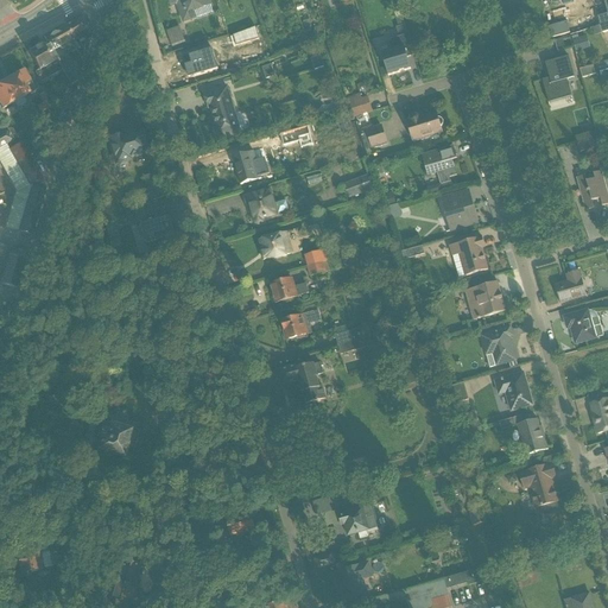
[(183,24),(215,14),(209,0),(169,0),(172,8),(178,6),(183,24)]
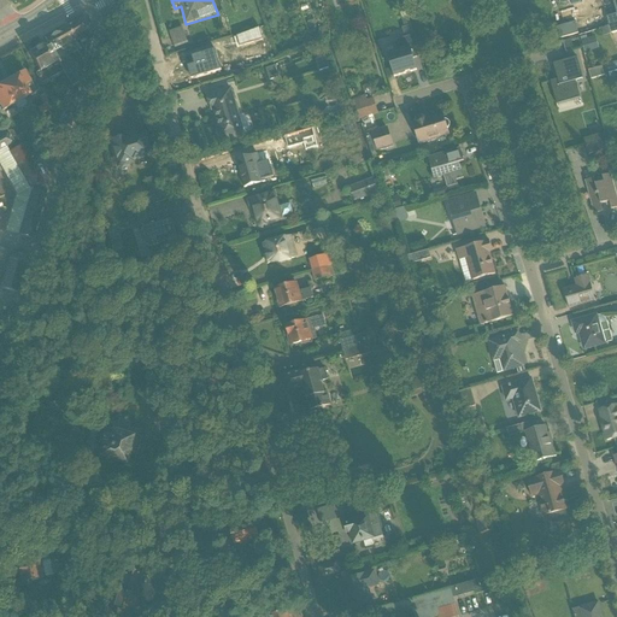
[(89,27),(84,17),(80,17),(65,24),(80,51),(89,27)]
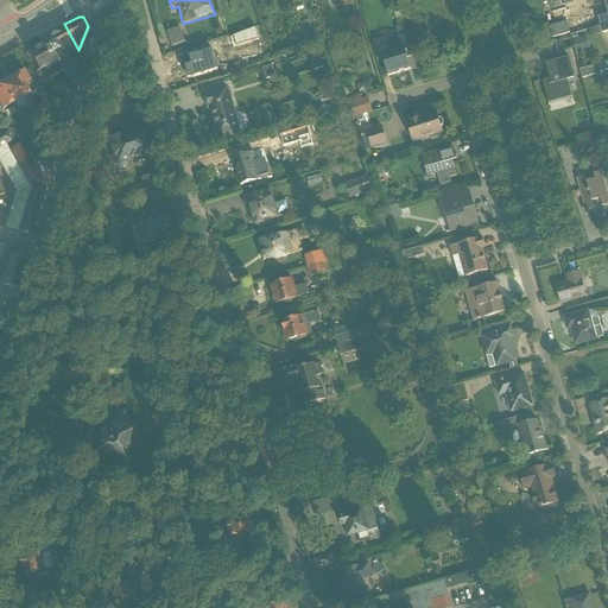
[(407,38),(417,35),(411,17),(403,20),(407,38)]
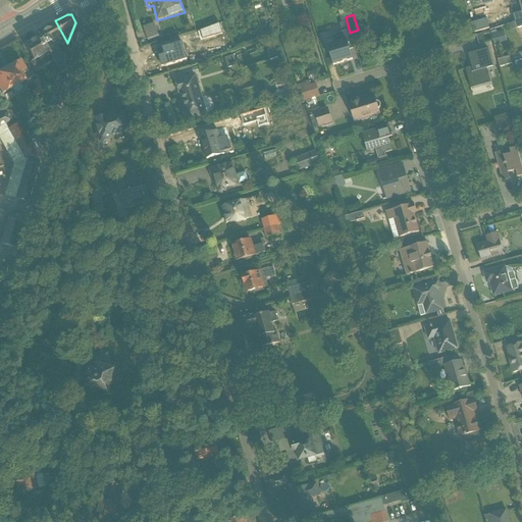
[(49,52),(67,43),(55,20),(38,30),(42,38),(49,52)]
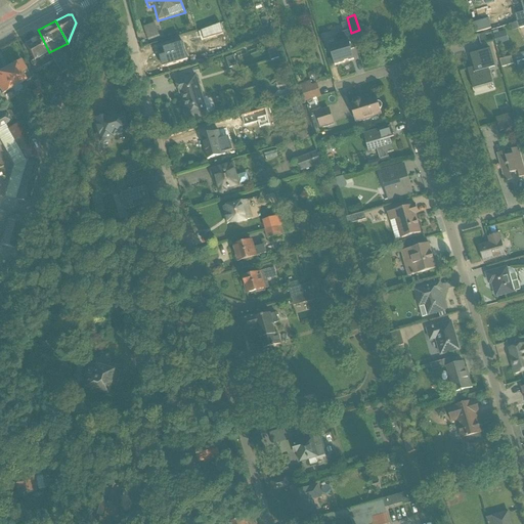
[(154,41),(167,38),(163,24),(150,27),(154,41)]
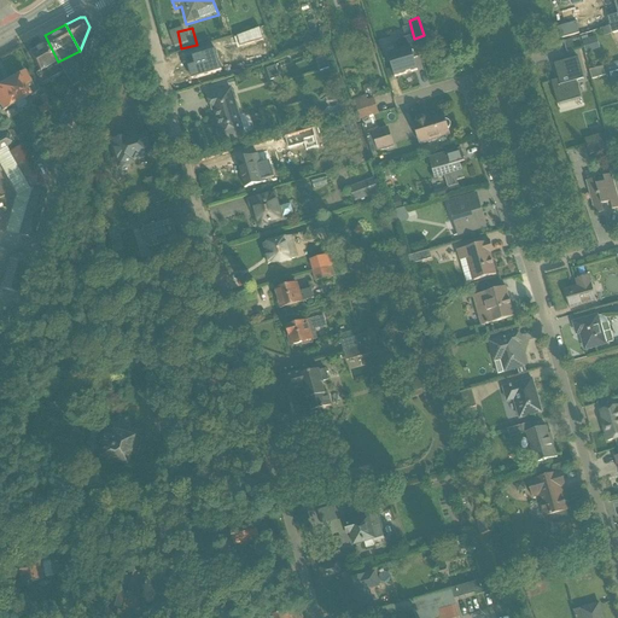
[(58,62),(50,45),(30,56),(39,71),(45,83),(64,73),(58,62)]
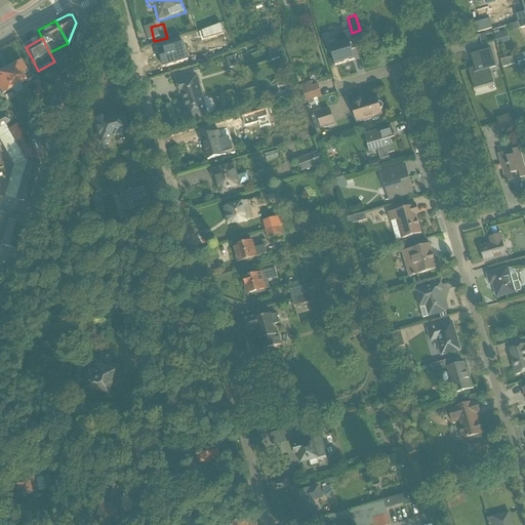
[(349,40),(328,46),(334,67),(355,61),(349,40)]
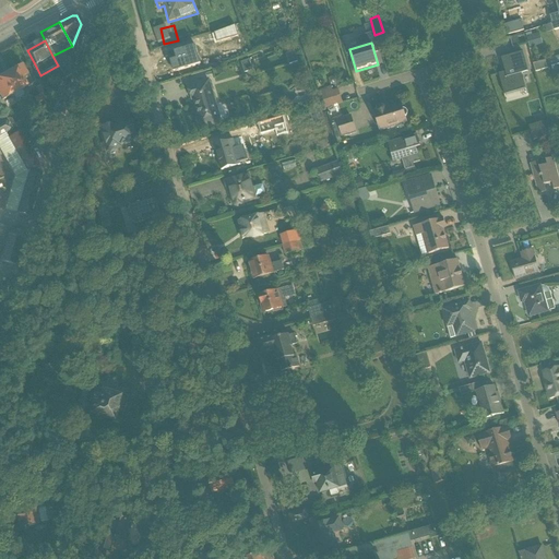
[(504,71),(498,73),(503,95),(525,88),(522,74),(527,71),(522,51),(500,58),(504,71)]
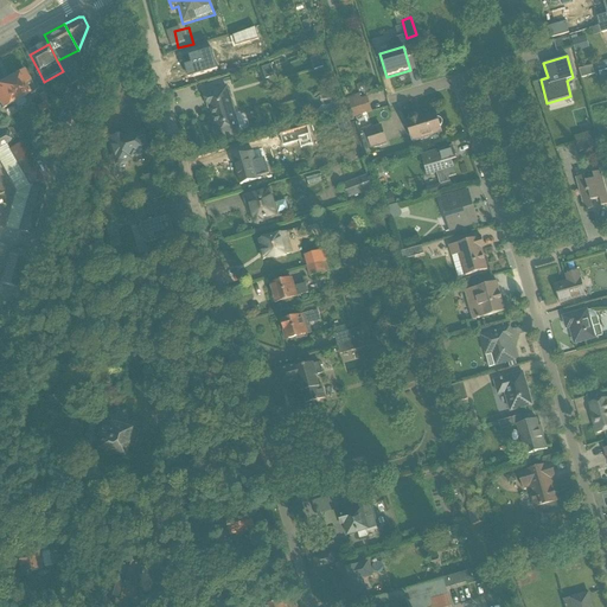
[(0,102),(4,110),(39,93),(27,71),(0,84),(0,102)]
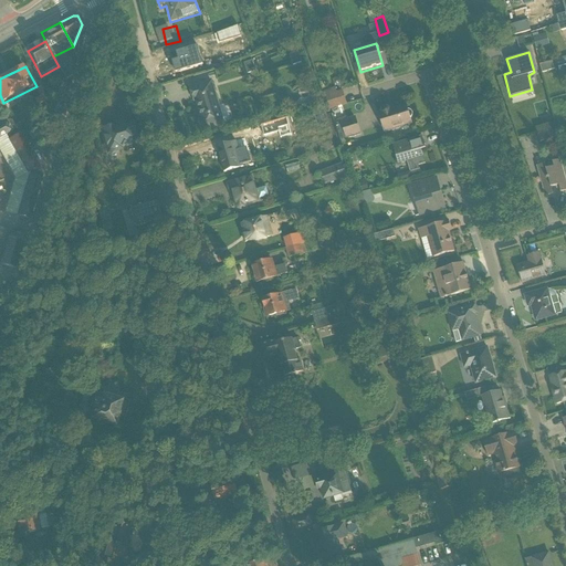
[(200,129),(223,123),(212,80),(189,86),(200,129)]
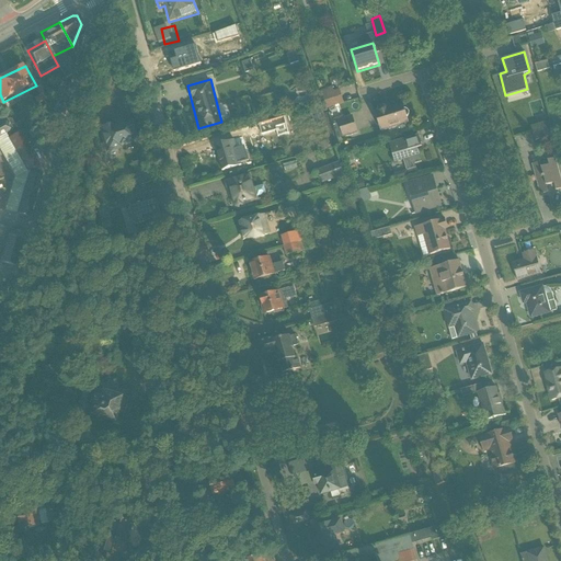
[(338,86),(320,91),(325,109),(343,103),(338,86)]
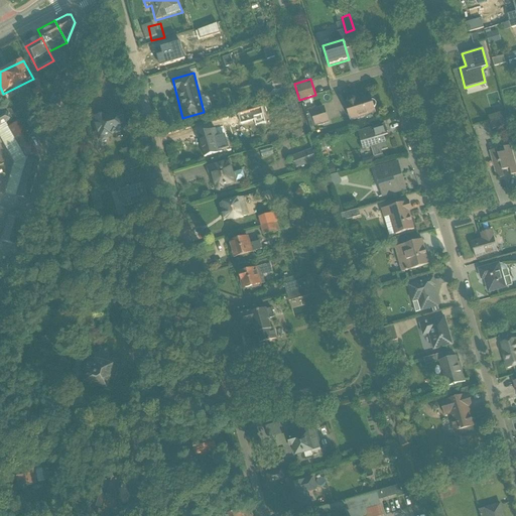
[(353,120),(377,113),(371,94),(347,101),(353,120)]
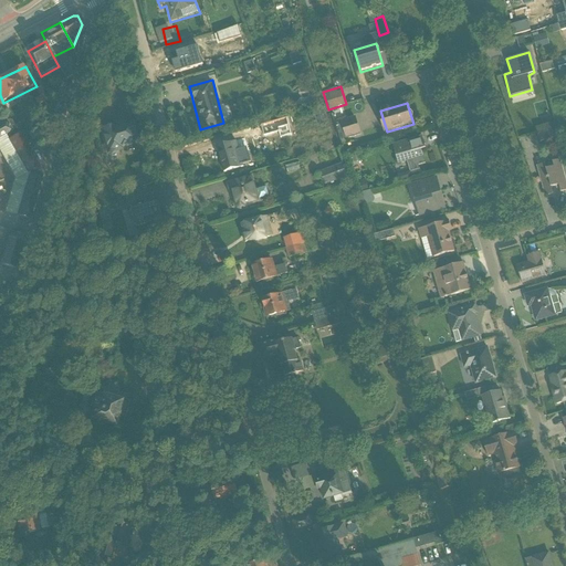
[(108,155),(142,145),(133,115),(100,126),(108,155)]
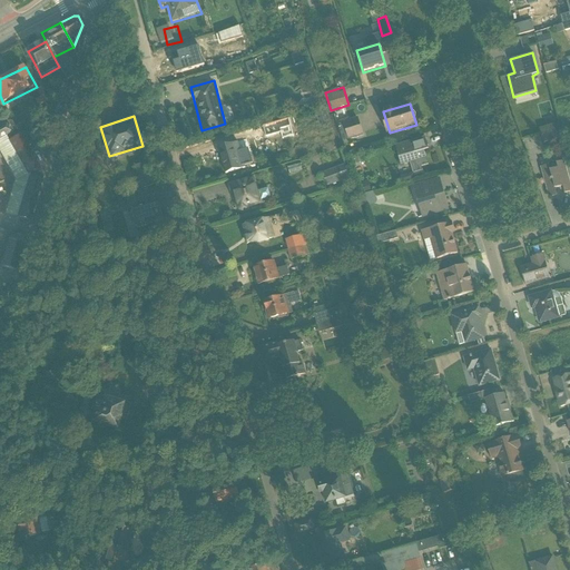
[(355,121),(340,125),(342,136),(357,133),(355,121)]
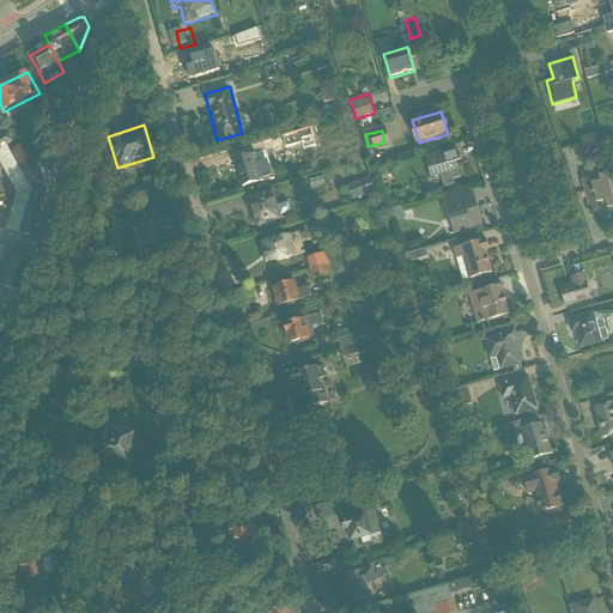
[(612,141),(607,131),(589,140),(593,149),(598,146),(601,153),(612,146),(612,141)]
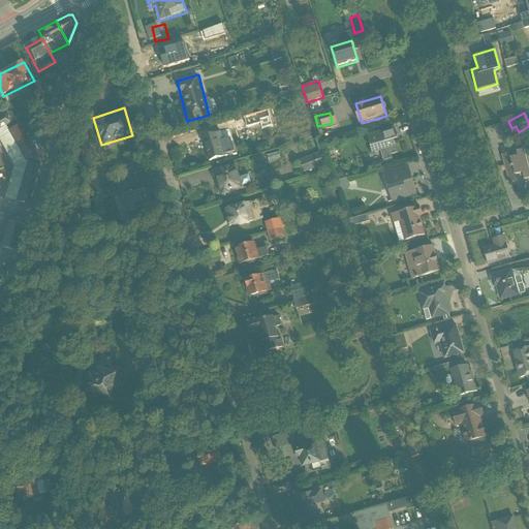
[(10,129),(29,161),(17,200),(29,205),(42,160),(22,123),(10,129)]
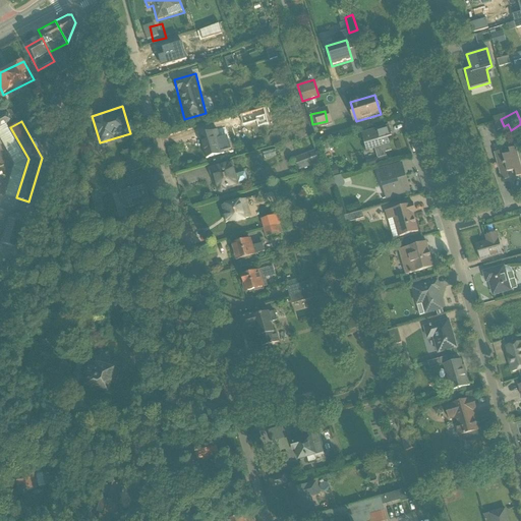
[(207,160),(226,155),(218,125),(199,130),(207,160)]
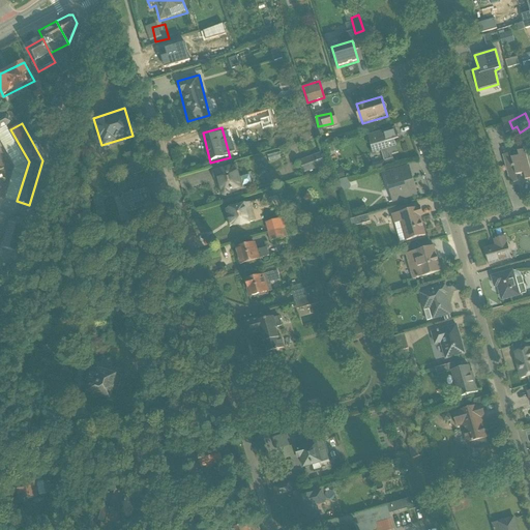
[(287,134),(291,149),(312,143),(307,127),(287,134)]
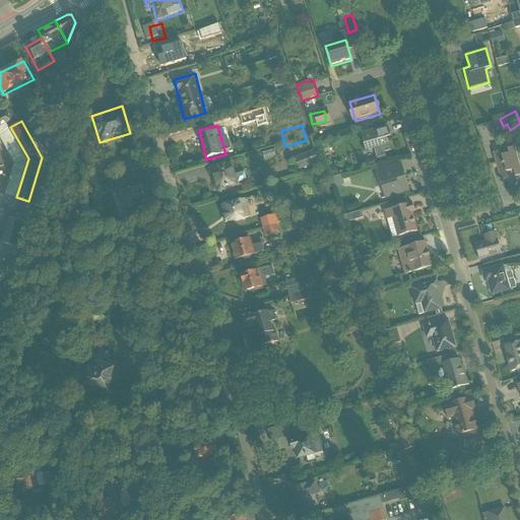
[(388,155),(386,150),(392,149),(389,138),(394,137),(391,128),(379,132),(378,128),(363,132),(369,150),(375,148),(378,158),(388,155)]
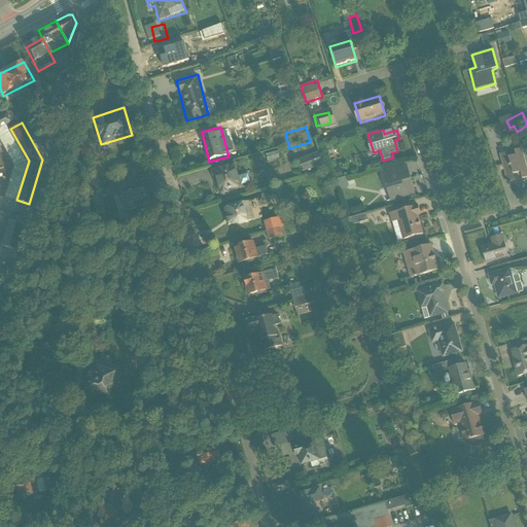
[(284,147),(271,150),(273,160),(286,157),(284,147)]
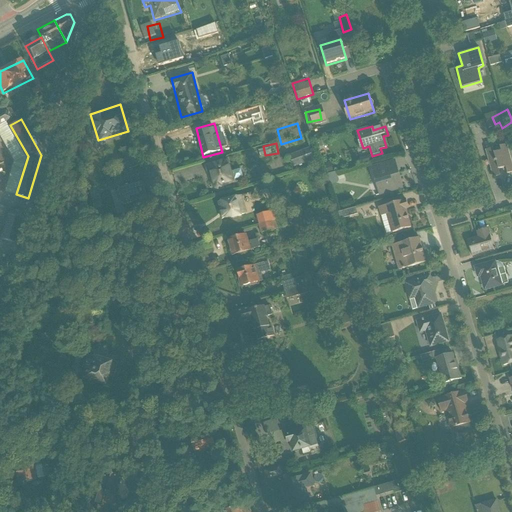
[(494,178),(511,172),(511,164),(505,143),(486,149),(494,178)]
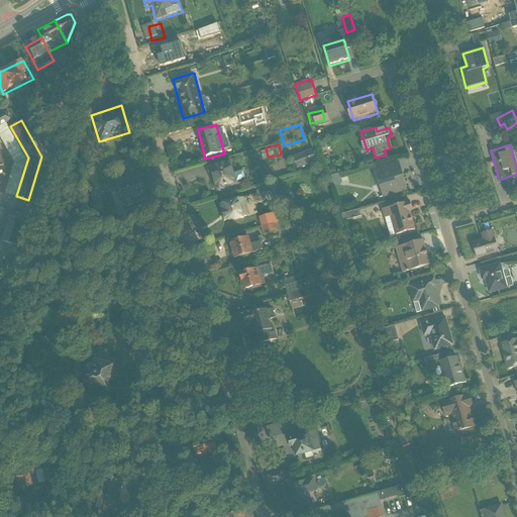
[(314,147),(293,154),(297,171),(319,165),(314,147)]
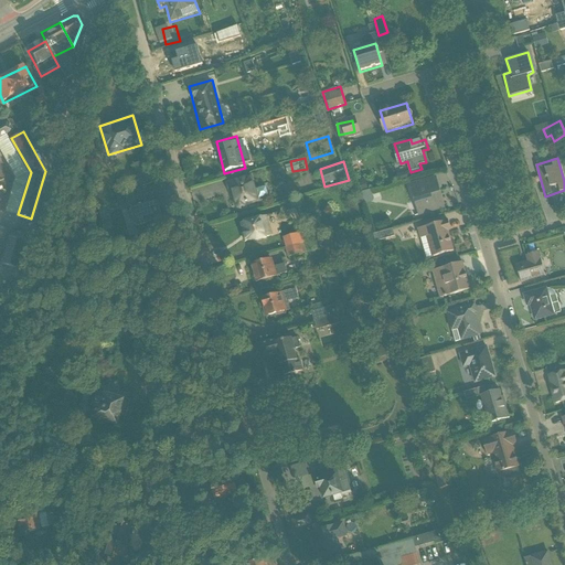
[(234,209),(259,201),(251,174),(225,182),(234,209)]
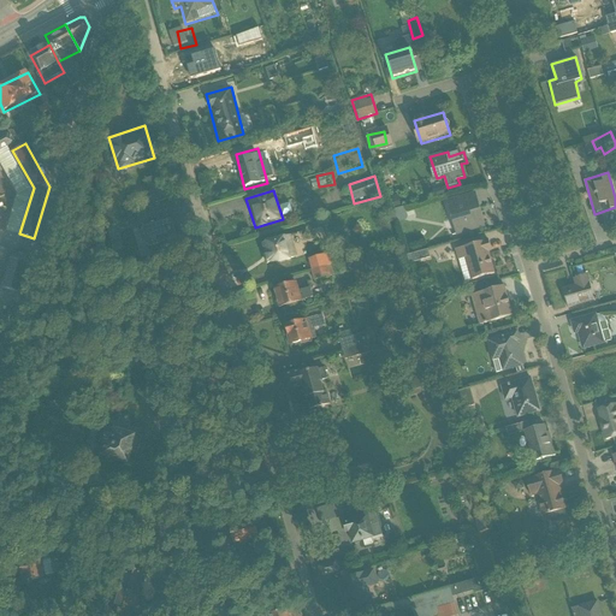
[(458,238),(489,229),(477,191),(446,200),(458,238)]
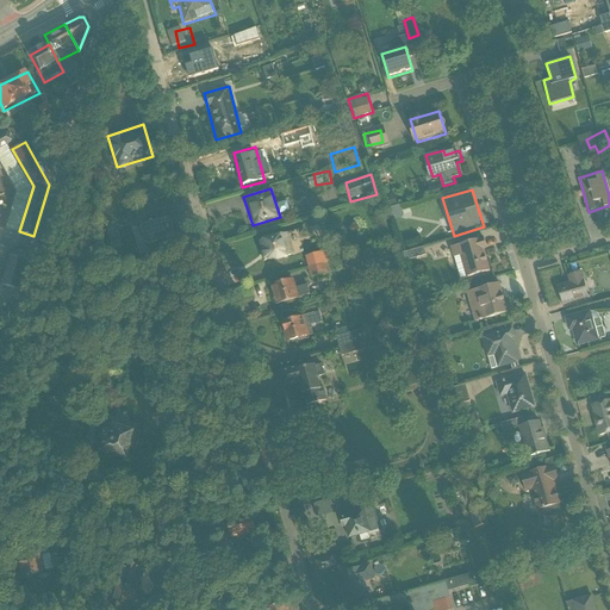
[(394,205),(403,201),(400,194),(392,198),(394,205)]
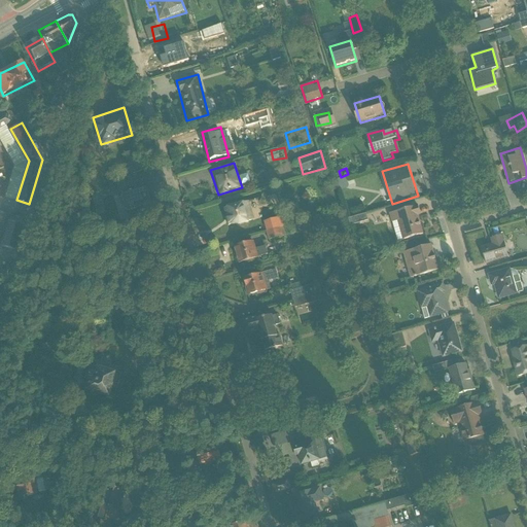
[(186,173),(187,182),(201,180),(199,171),(186,173)]
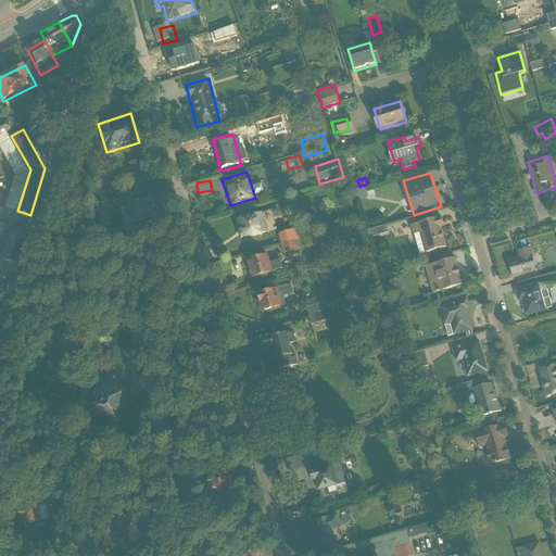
[(373,188),(361,188),(361,200),(374,199),(373,188)]
